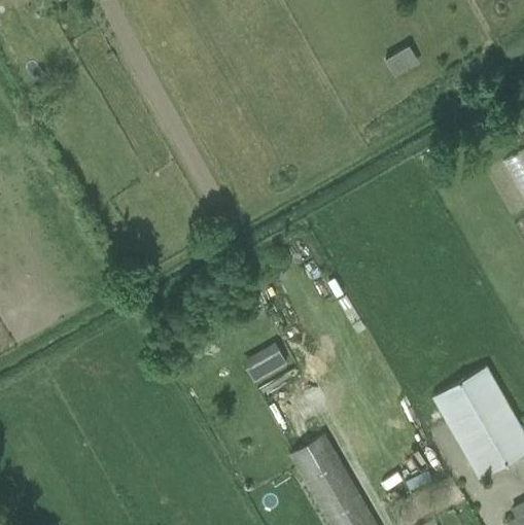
[(416,45),(391,58),(400,75),(425,63),(416,45)]
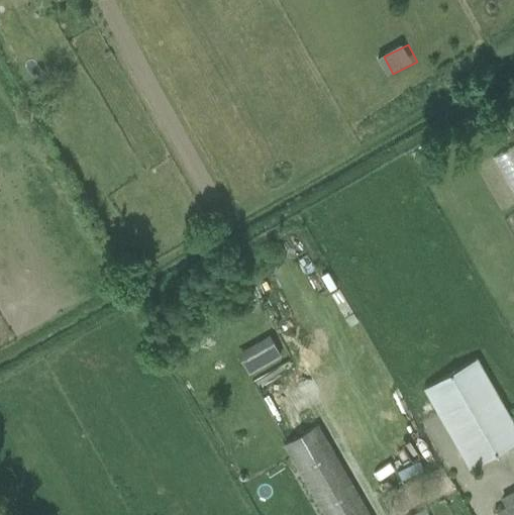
[(513,149),(498,157),(513,194),(513,149)]
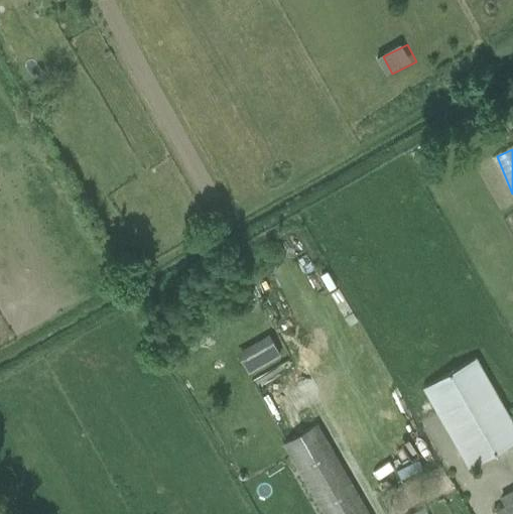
[(272,343),(244,358),(253,374),(281,358),(272,343)]
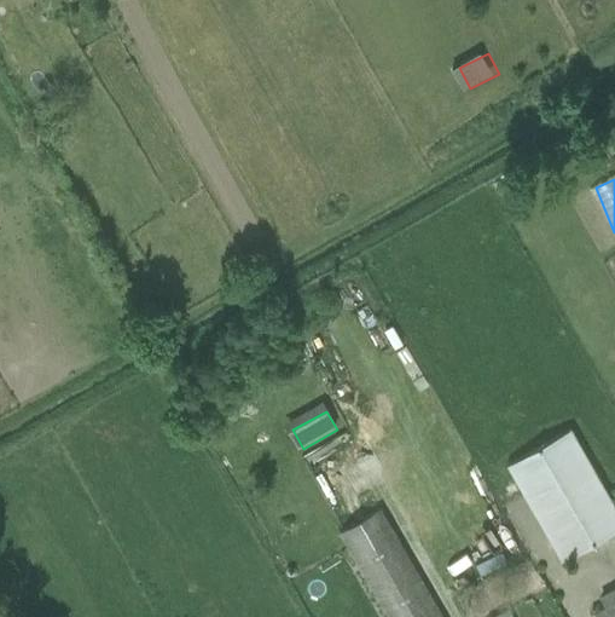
[(563,564),(614,535),(614,507),(572,432),(509,468),(563,564)]
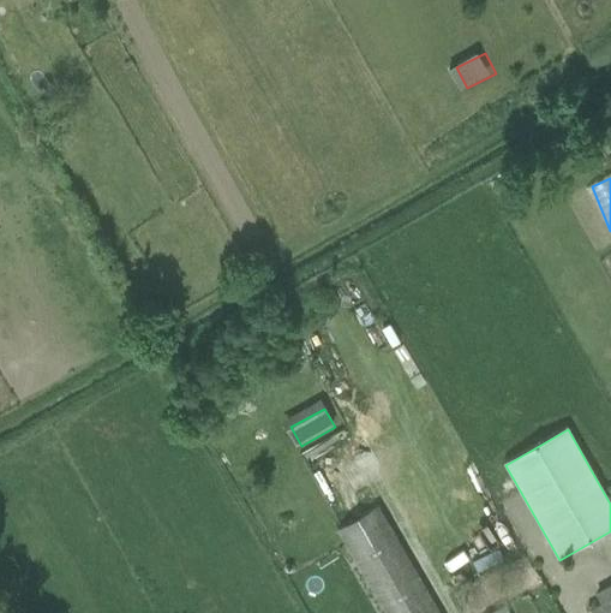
[(443,612),(383,506),(342,529),(390,612),(443,612)]
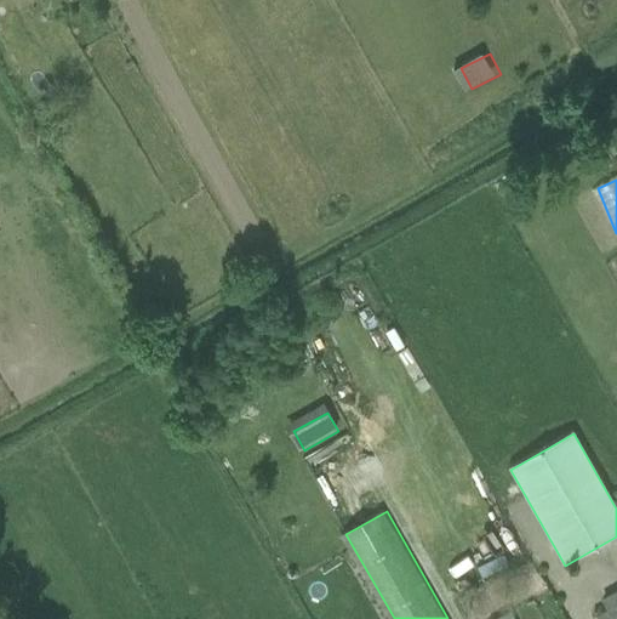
[(616,596),(605,603),(613,618),(616,618),(616,596)]
